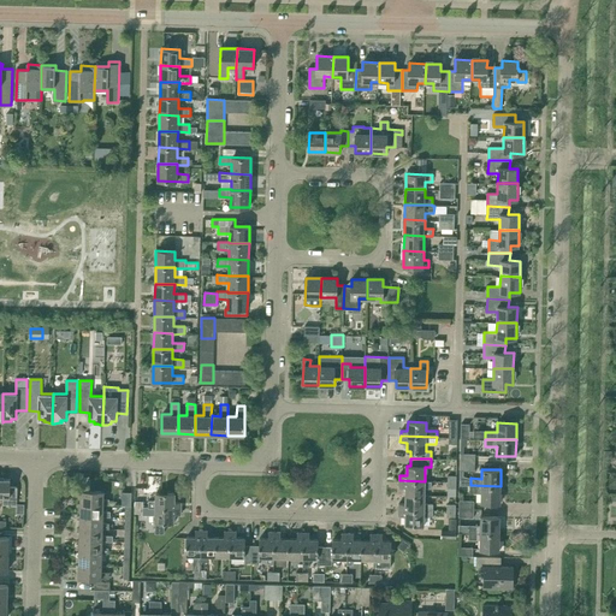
[(10,486),(10,479),(4,479),(4,478),(0,478),(0,496),(4,497),(4,504),(17,504),(17,486),(10,486)]
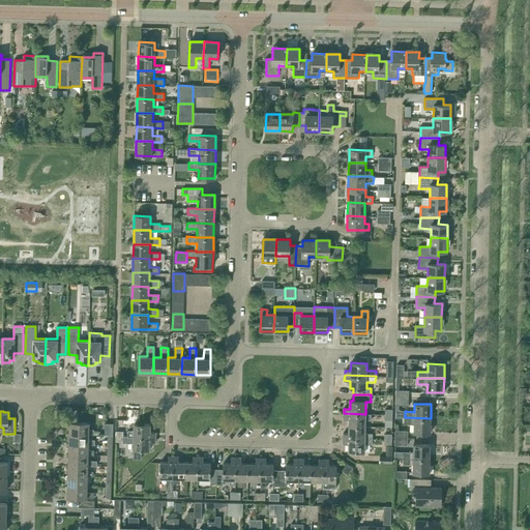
[(365,415),(365,414),(344,413),(344,419),(349,419),(349,425),(365,427),(365,421),(372,421),(372,415),(365,415)]
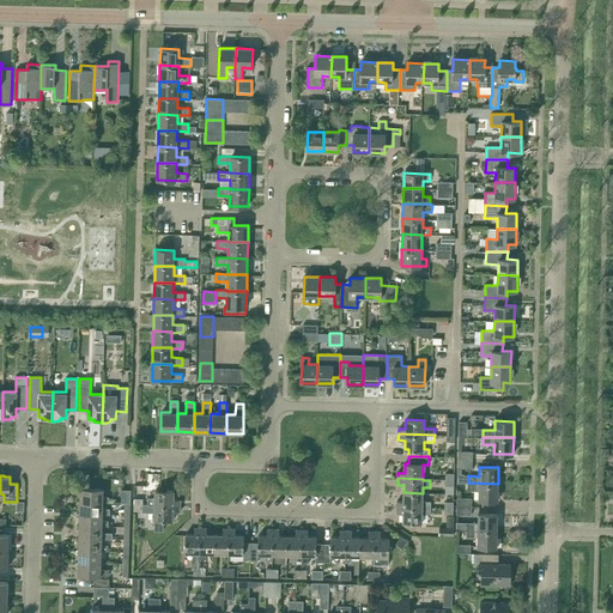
[(498,501),(498,484),(468,483),(467,490),(479,491),(479,501),(498,501)]
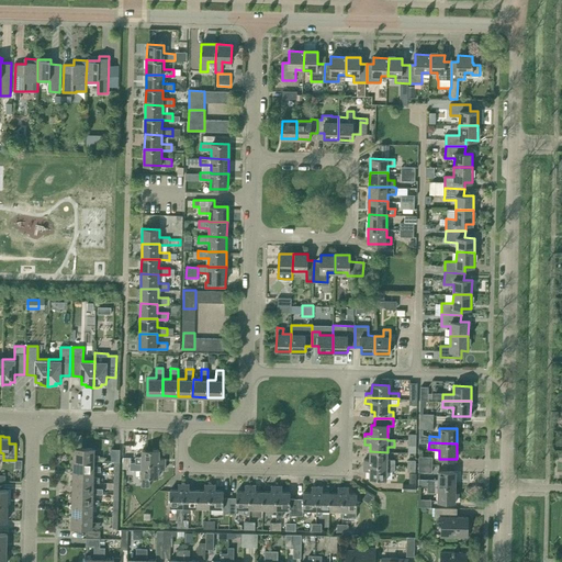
[(74,451),(74,459),(94,460),(100,460),(100,456),(94,454),(94,448),(71,448),(71,451),(74,451)]
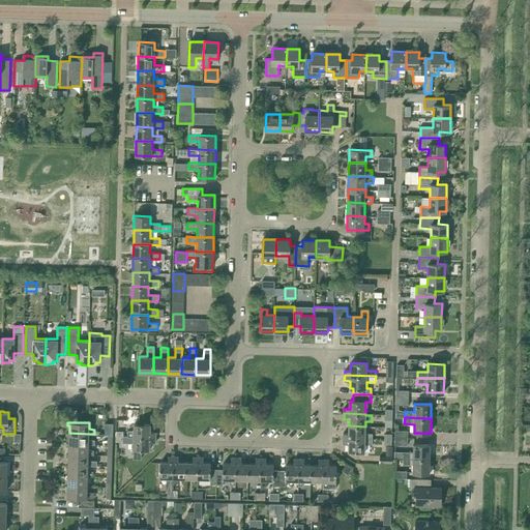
[(109,434),(109,435),(113,435),(113,423),(106,423),(105,434),(109,434)]
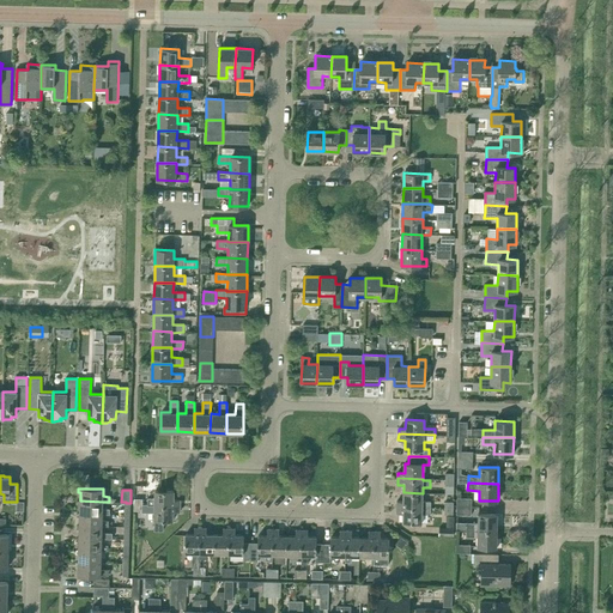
[(174,491),(156,490),(155,498),(147,498),(147,505),(180,505),(180,499),(174,499),(174,491)]
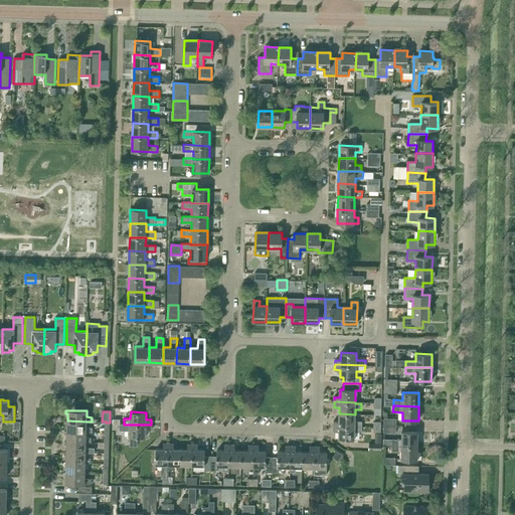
[(355,421),(355,414),(339,413),(339,421),(334,421),(333,425),(362,426),(362,421),(355,421)]
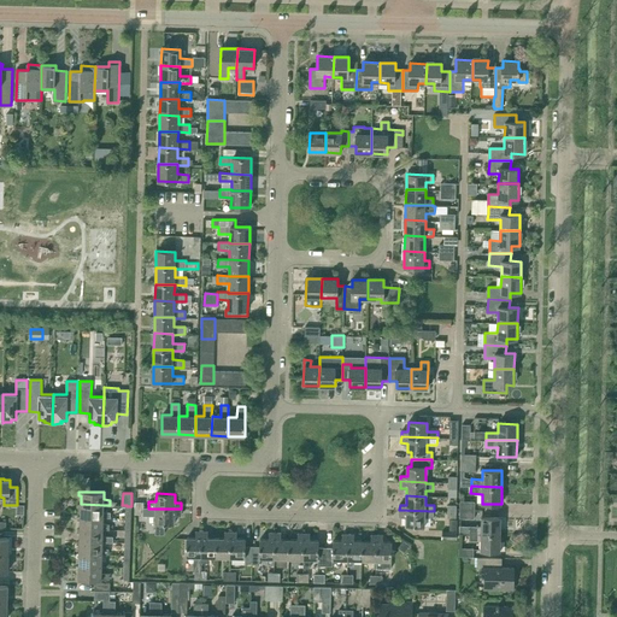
[(81,509),(80,516),(104,517),(111,517),(111,511),(104,511),(104,505),(81,504),(78,504),(77,507),(81,509)]
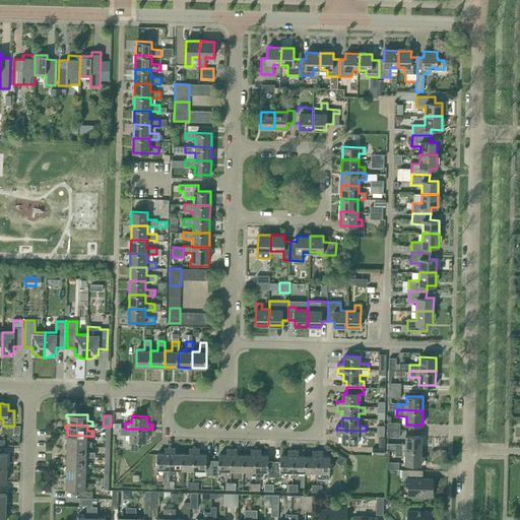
[(152,434),(152,429),(125,429),(121,428),(114,428),(114,433),(120,433),(120,435),(131,435),(131,441),(146,441),(147,434),(152,434)]
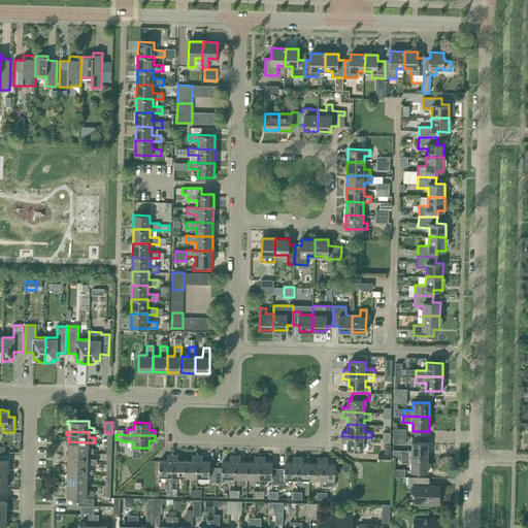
[(341,442),(348,442),(348,450),(363,450),(364,442),(371,442),(371,437),(341,436),(341,442)]
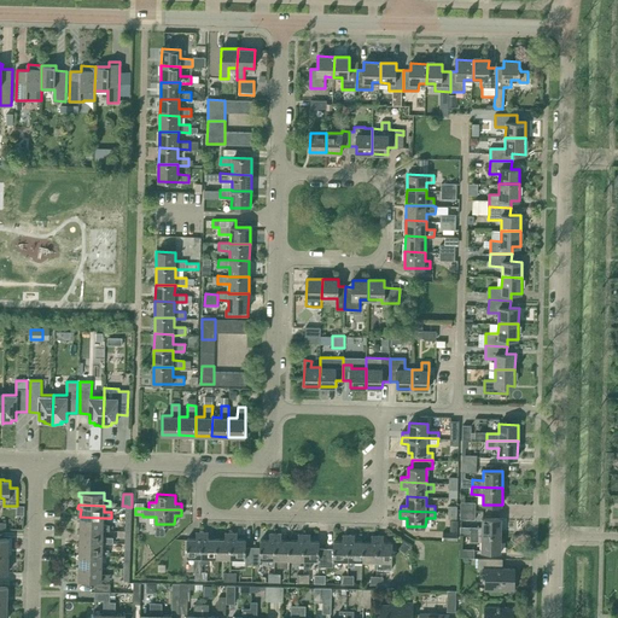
[(104,518),(80,517),(79,517),(77,522),(80,522),(80,530),(103,530),(104,530),(110,530),(110,524),(104,524),(104,518)]
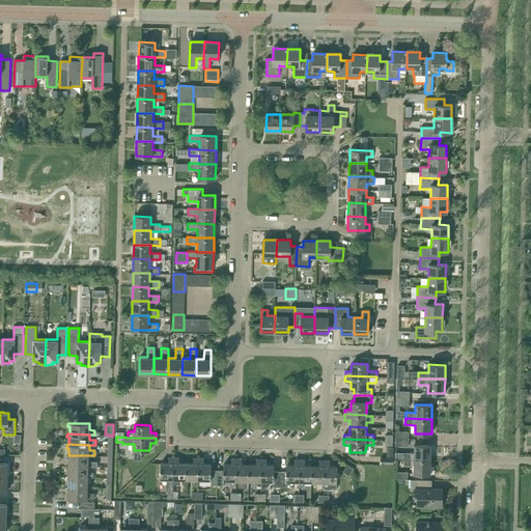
[(404,458),(430,459),(430,446),(414,445),(414,453),(404,453),(404,458)]
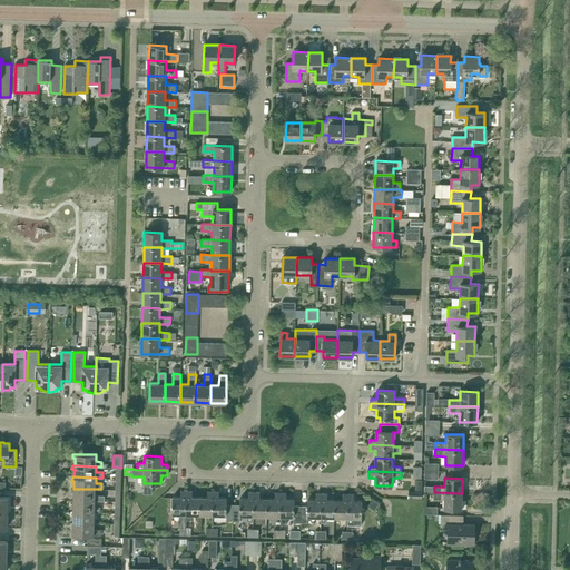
[(71,500),(95,501),(95,500),(105,500),(105,495),(95,495),(95,489),(74,489),(71,489),(71,492),(74,492),(74,500),(71,500)]
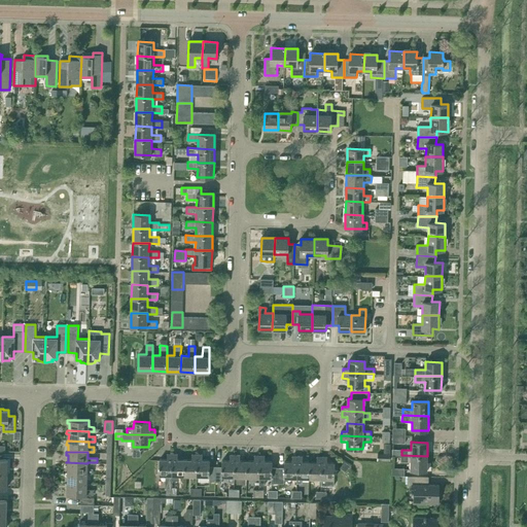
[(172,454),(168,454),(167,459),(160,459),(160,476),(166,476),(166,488),(167,488),(167,495),(172,495),(172,488),(172,476),(172,454)]
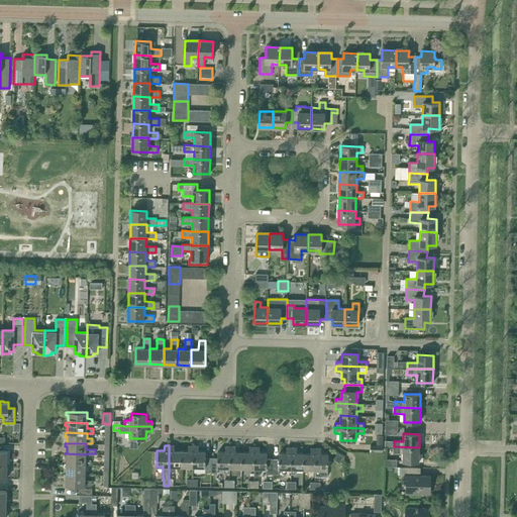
[(181,467),(181,450),(174,450),(174,445),(169,445),(169,467),(181,467)]
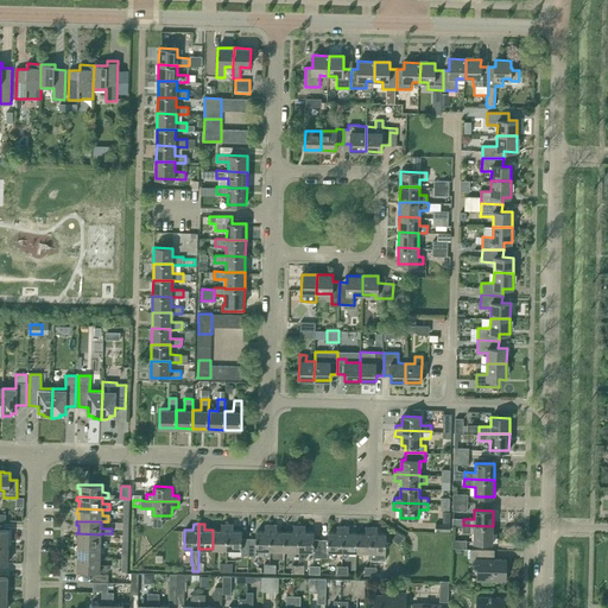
[(221,530),(213,530),(213,549),(226,549),(227,524),(222,524),(221,530)]
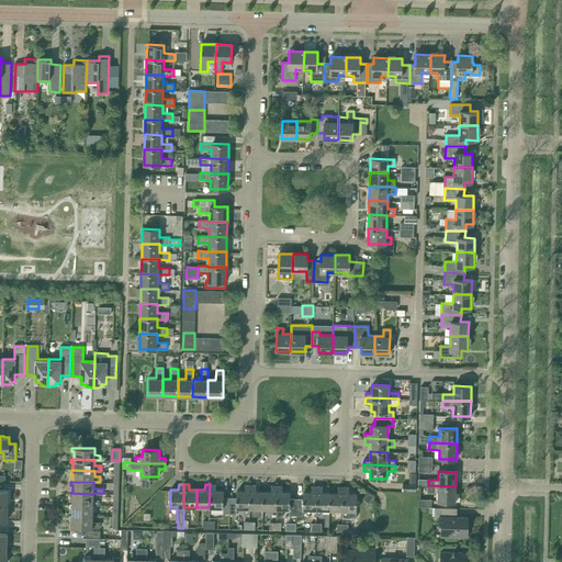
[(215,484),(210,484),(209,507),(223,508),(223,514),(229,514),(229,497),(224,497),(224,491),(215,491),(215,484)]
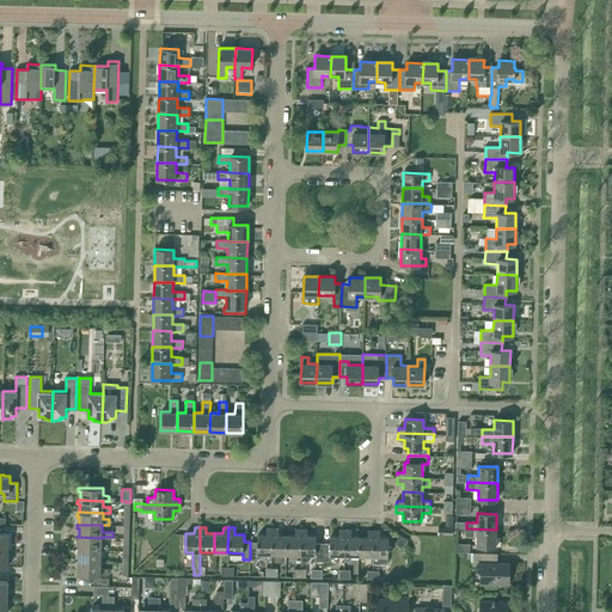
[(250,542),(250,560),(257,560),(258,554),(265,554),(265,561),(271,561),(273,528),(267,528),(267,534),(258,534),(257,543),(250,542)]
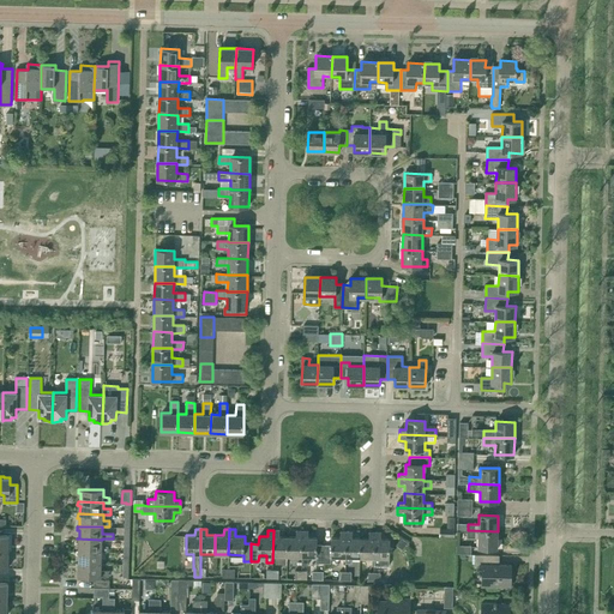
[(272,555),(287,555),(288,537),(280,537),(280,530),(274,530),(272,555)]
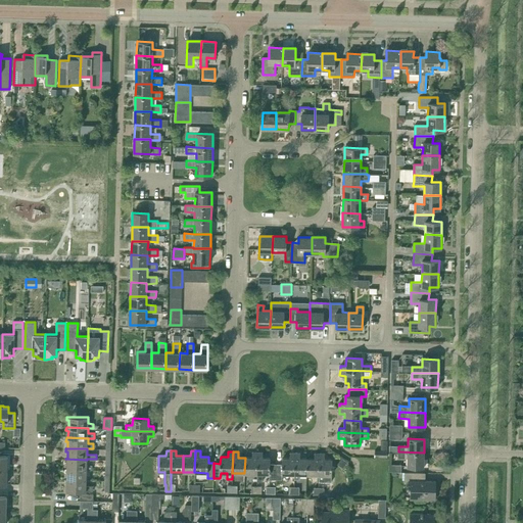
[(252,458),(245,458),(244,473),(256,474),(257,452),(252,452),(252,458)]
